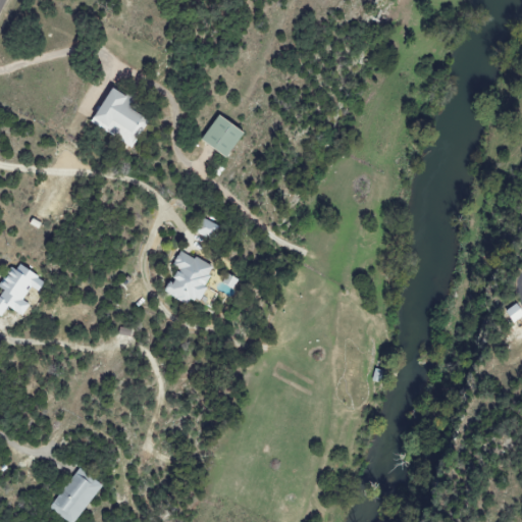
[(131,107),(135,100),(114,88),(93,123),(133,148),(150,118),(131,107)]
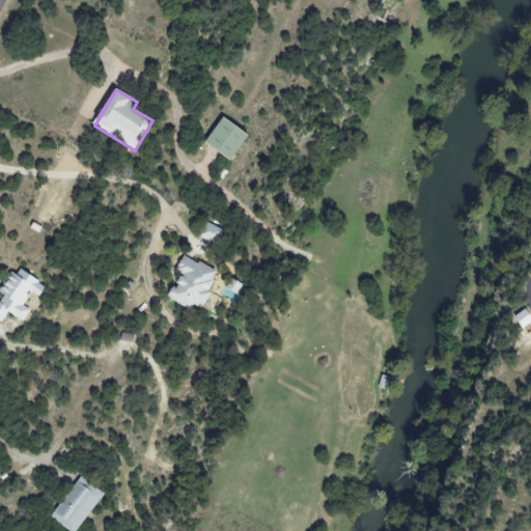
[(234,161),(250,134),(221,117),(205,144),(234,161)]
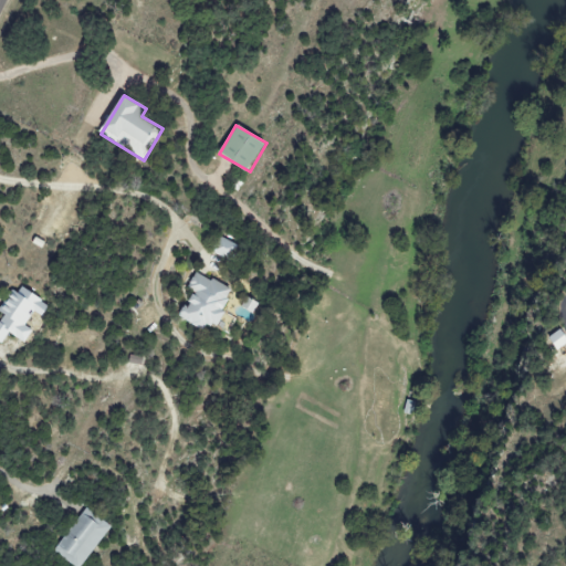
[(238,245),(218,236),(210,252),(230,262),(238,245)]
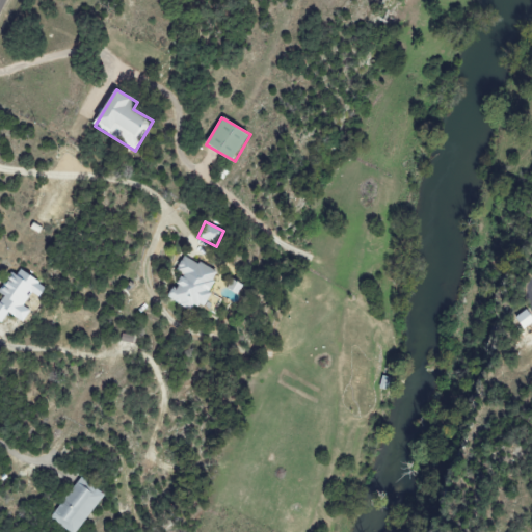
[(166,299),(191,312),(194,304),(203,309),(219,273),(184,256),(176,272),(183,275),(177,290),(173,288),(166,299)]
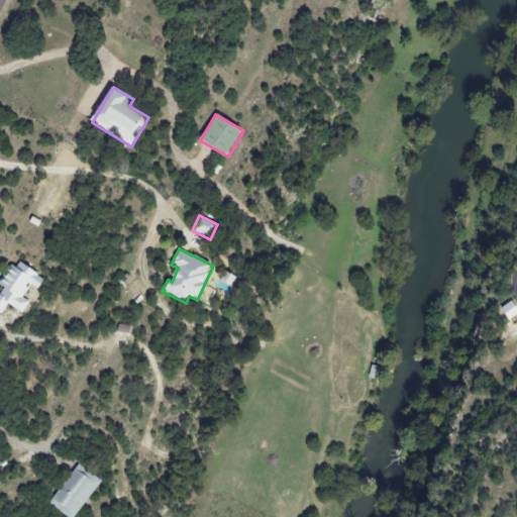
[(24,313),(30,302),(23,298),(30,286),(39,291),(46,278),(15,261),(2,286),(0,288),(0,312),(3,314),(8,305),(24,313)]
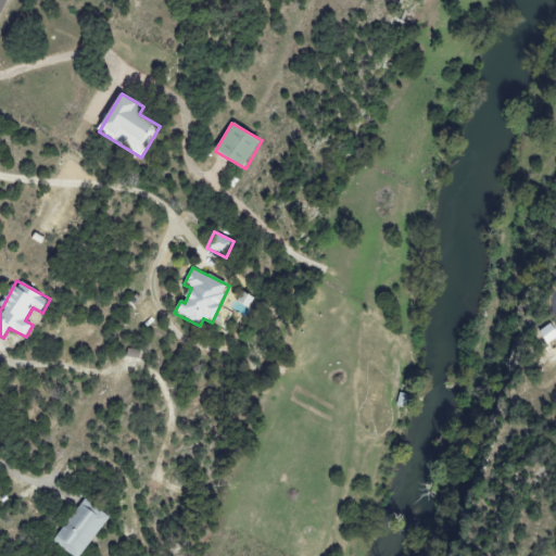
[(542,345),(555,338),(547,324),(534,331),(542,345)]
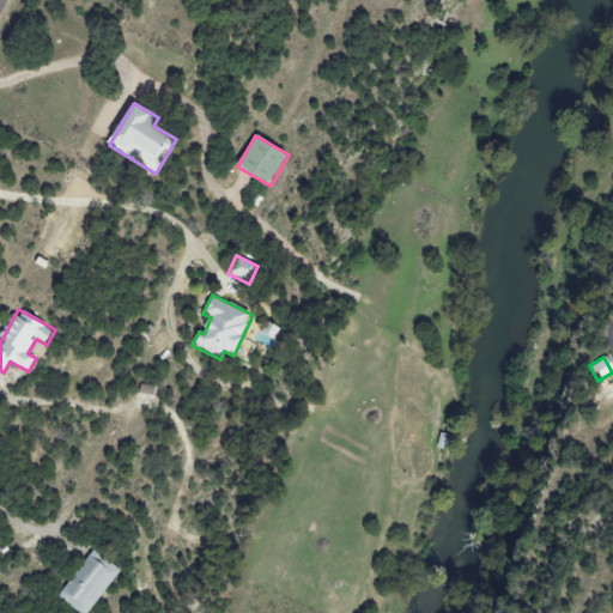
[(77,612),(89,612),(120,571),(92,551),(58,598),(77,612)]
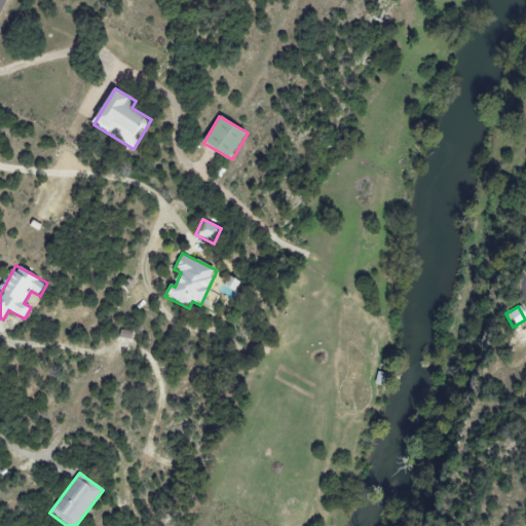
All buildings are outlined.
